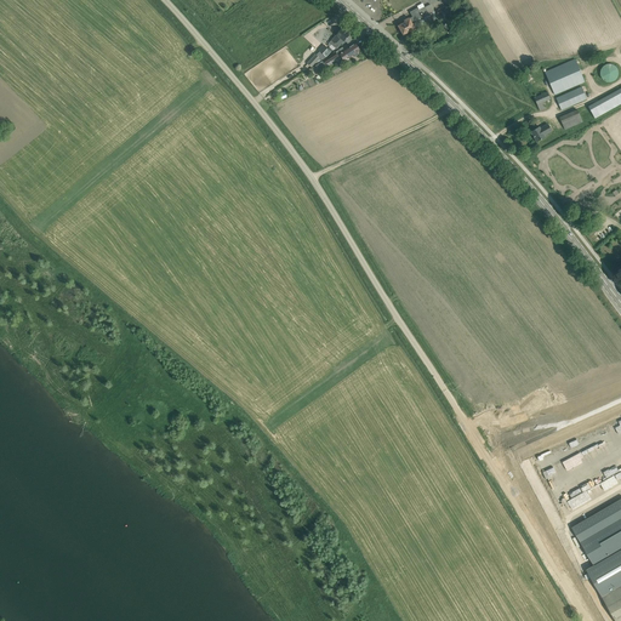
[(398,26),(400,30),(408,27),(434,12),(431,4),(420,10),(421,12),(409,20),(409,18),(404,21),(405,22),(398,26)]
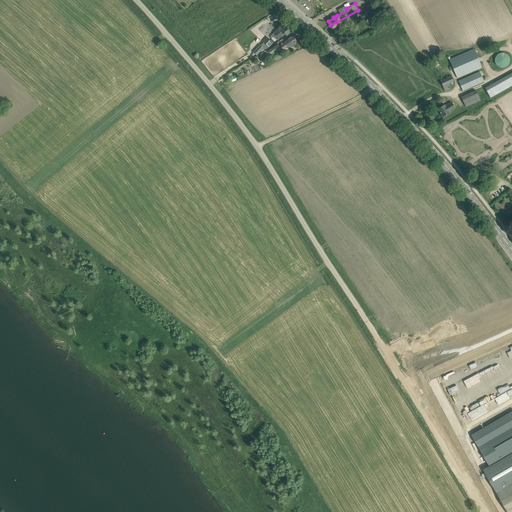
[(336,22),(330,25),(332,29),(338,26),(339,27),(343,24),(342,24),(352,19),(353,21),(365,15),(361,8),(358,10),(336,22)]
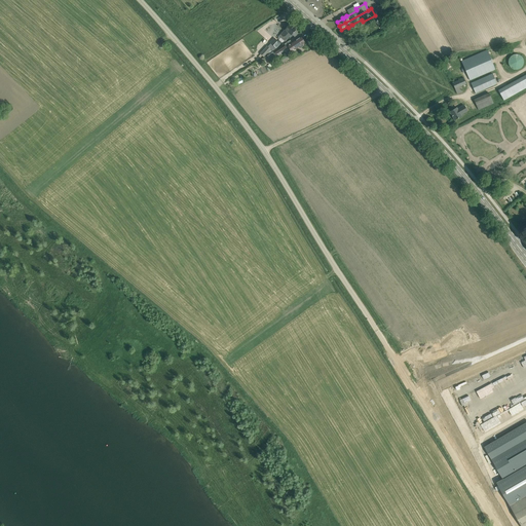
[(290,24),(288,26),(285,29),(286,29),(282,34),(285,37),(286,37),(288,39),(292,34),(295,37),(298,33),(295,30),(296,30),(290,24)]
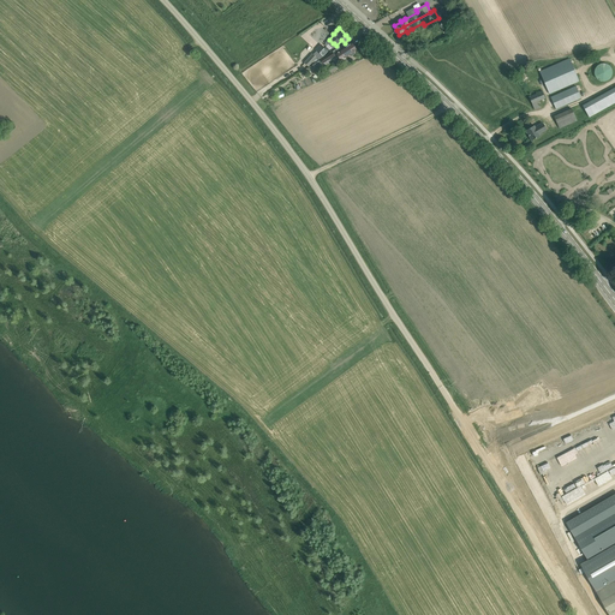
[(341,60),(350,54),(351,55),(352,55),(356,54),(353,52),(357,49),(354,46),(352,42),(341,51),(336,53),(339,57),(341,60)]
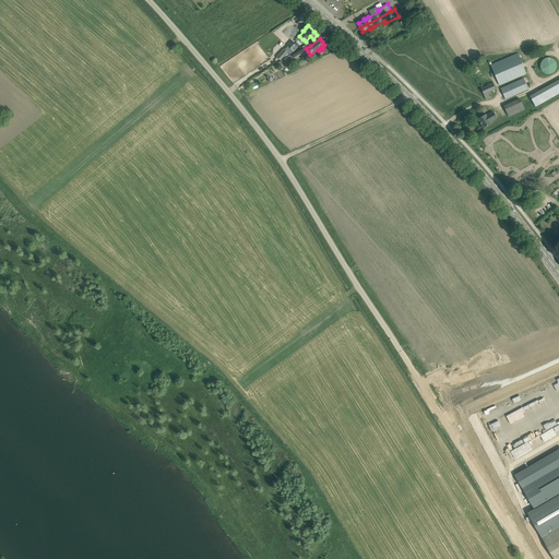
[(287,46),(294,51),(298,47),(292,40),(287,45),(287,46)]
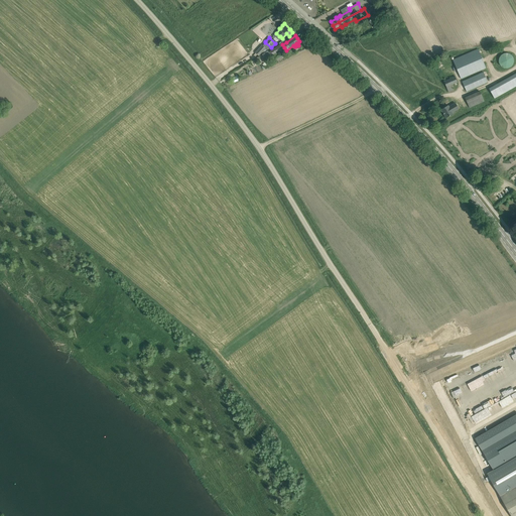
[(273,46),(268,49),(268,50),(271,53),(281,46),(279,43),(277,44),(273,46)]
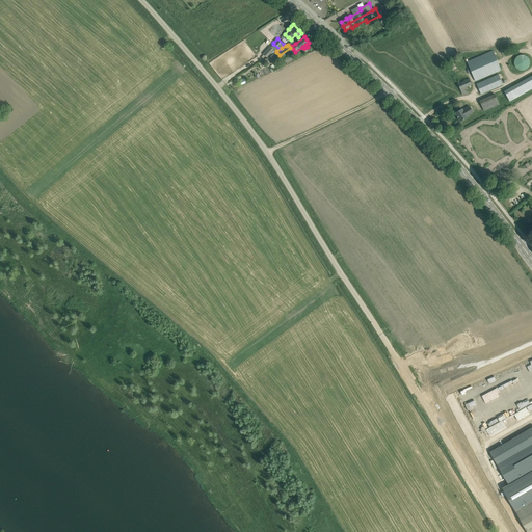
[(270,47),(263,54),(267,57),(270,53),(271,54),(272,55),(274,54),(276,52),(276,51),(271,47),(270,47)]
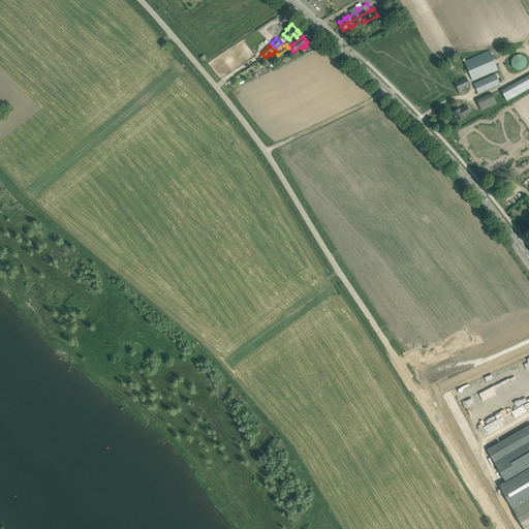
[(490,51),(473,57),(464,61),(472,81),(498,69),(490,51)]
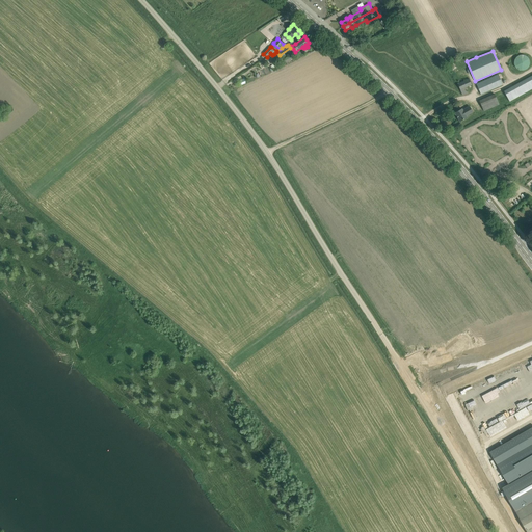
[(520,55),(519,55),(517,56),(515,58),(514,59),(514,61),(514,63),(515,67),(516,69),(520,70),(522,71),(524,70),(526,69),(528,68),(529,65),(530,63),(530,62),(529,60),(528,58),(526,56),(524,55),(523,55),(521,55),(520,55)]
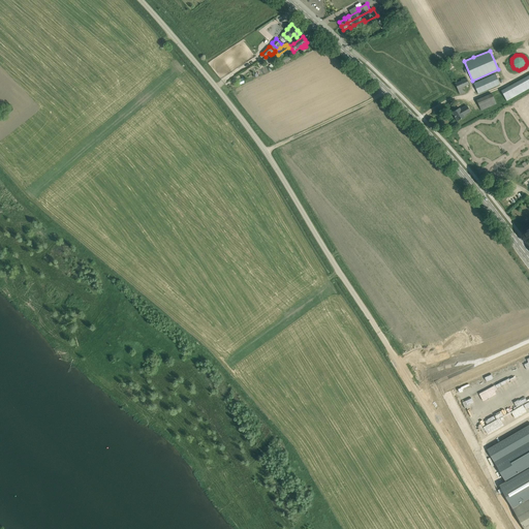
[(500,84),(496,74),(474,84),(478,93),(500,84)]
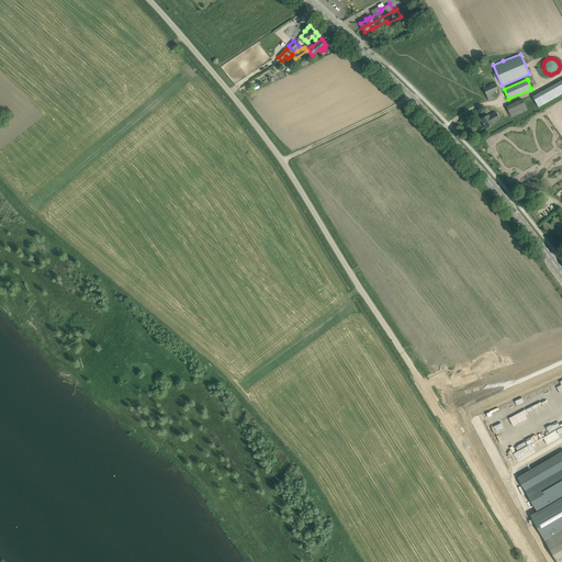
[(561,79),(532,97),(538,108),(561,93),(561,79)]
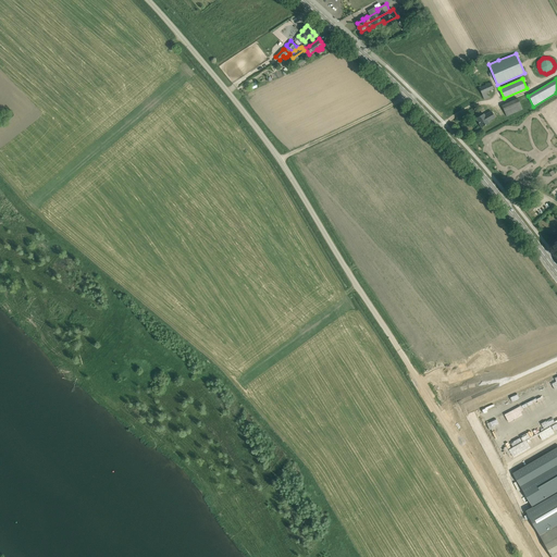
[(484,99),(489,97),(490,97),(489,95),(491,94),(489,90),(494,88),(491,83),(479,87),(482,94),(484,99)]
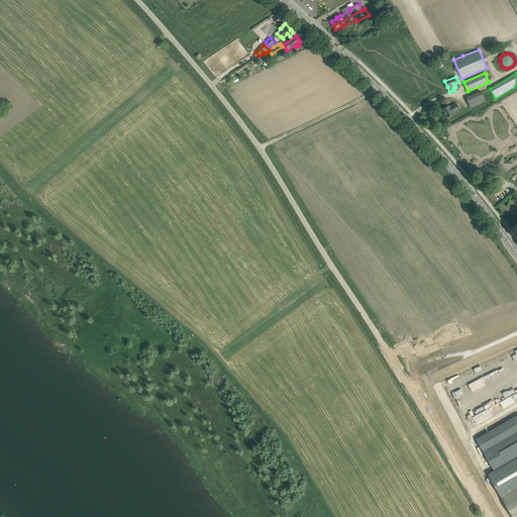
[(471,107),(486,101),(482,91),(467,96),(471,107)]
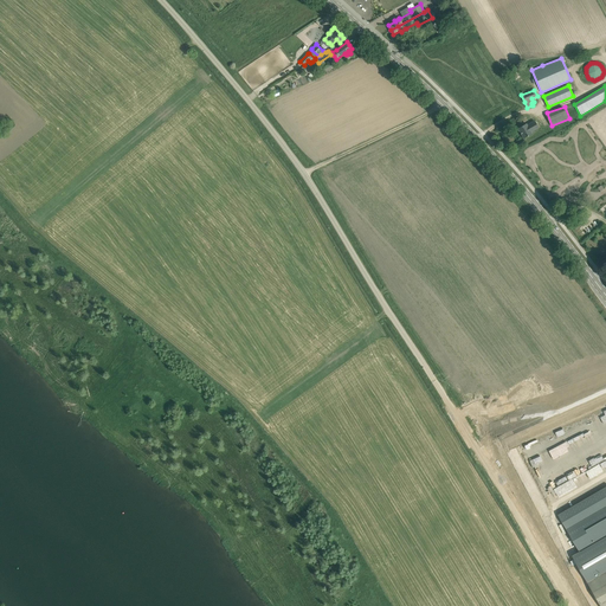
[(524,139),(527,137),(532,134),(532,133),(542,126),(537,118),(527,126),(527,123),(519,128),(524,139)]
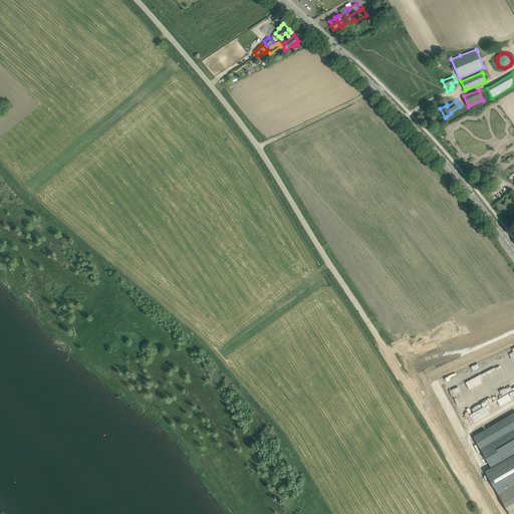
[(485,404),(490,413),(512,401),(508,394),(511,392),(508,386),(499,391),(501,396),(485,404)]
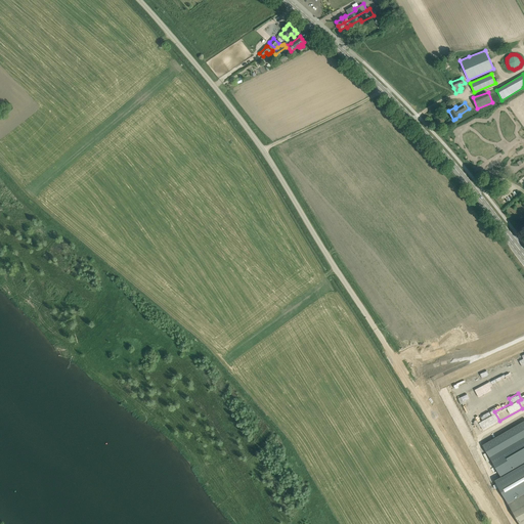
[(523,523),(523,421),(483,445),(501,477),(495,480),(521,523),(523,523)]
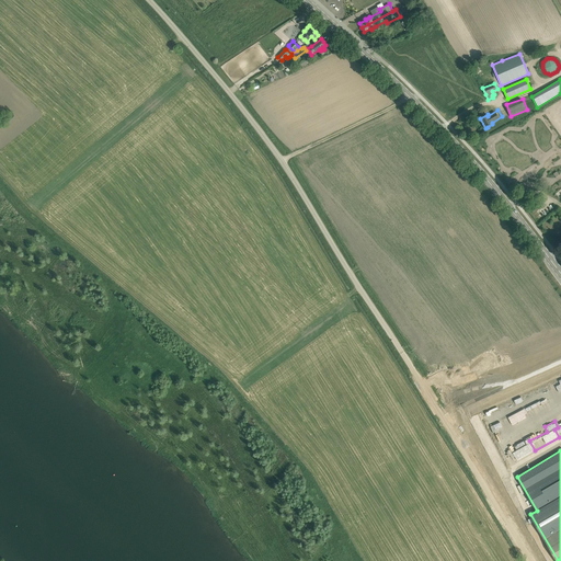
[(505,472),(502,465),(499,467),(495,459),(492,460),(499,476),(505,472)]
